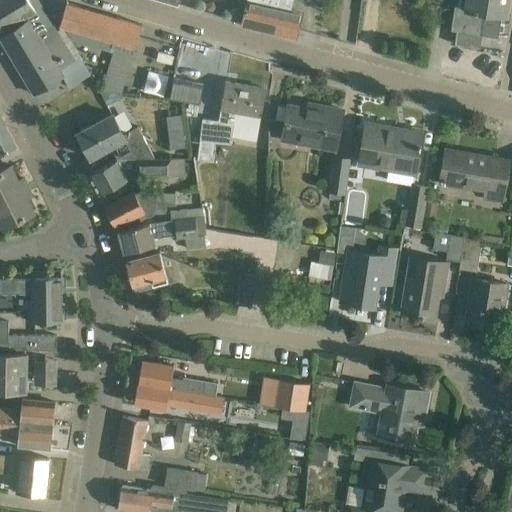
[(69,88),(86,78),(90,76),(88,73),(95,69),(87,57),(81,61),(78,57),(73,60),(58,34),(37,0),(0,0),(0,38),(34,95),(63,77),(69,88)]
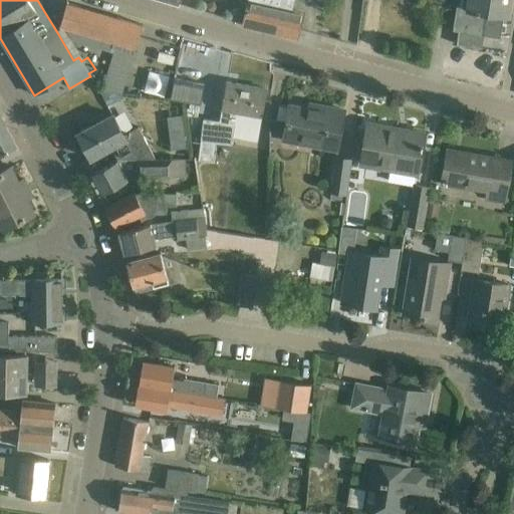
[(291,12),(294,0),(248,0),(248,2),(247,2),(242,26),(298,39),(303,14),(291,12)]
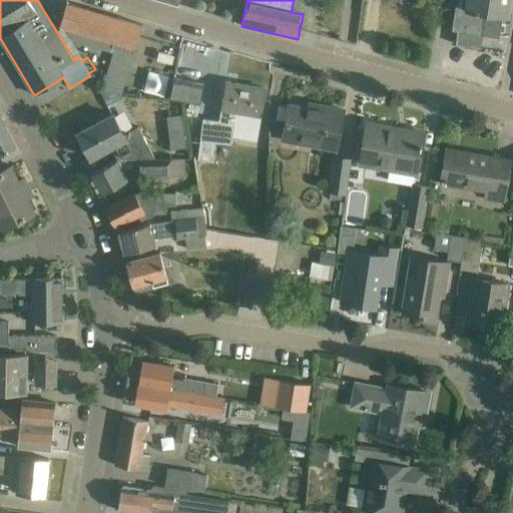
[(463,0),(462,8),(456,7),(453,30),(458,31),(483,35),(499,37),(502,14),(508,15),(510,0),(463,0)]
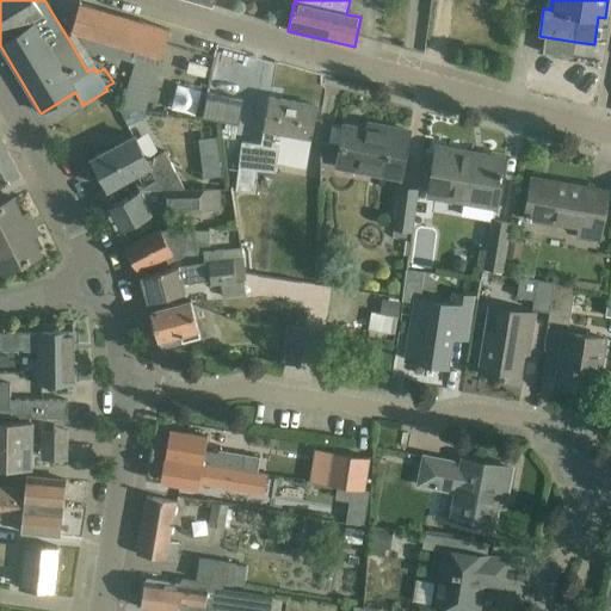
[(159,66),(161,57),(170,30),(79,4),(73,26),(68,30),(74,39),(91,44),(92,37),(135,50),(133,57),(159,66)]
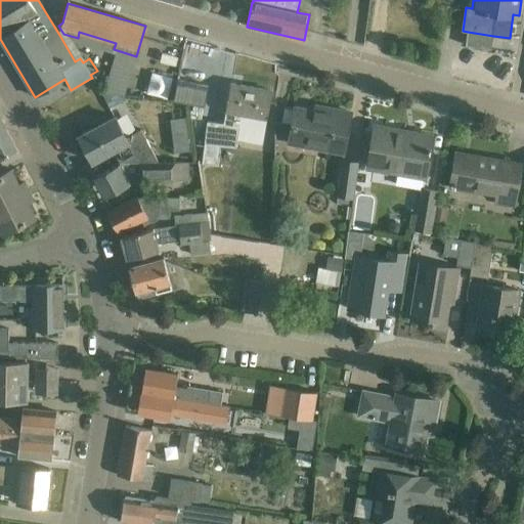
[(491,50),(493,36),(468,32),(466,46),(491,50)]
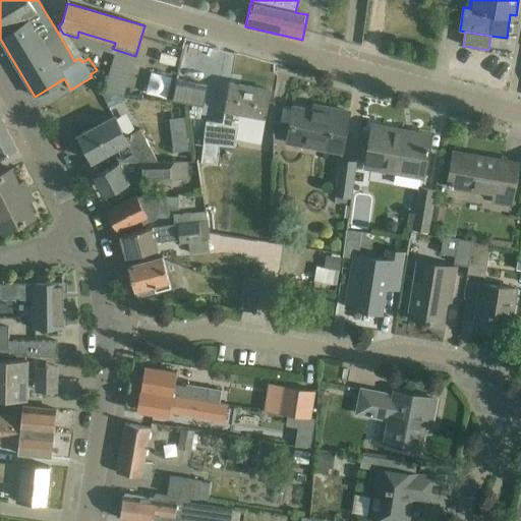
[(148,93),(167,97),(172,75),(153,70),(148,93)]
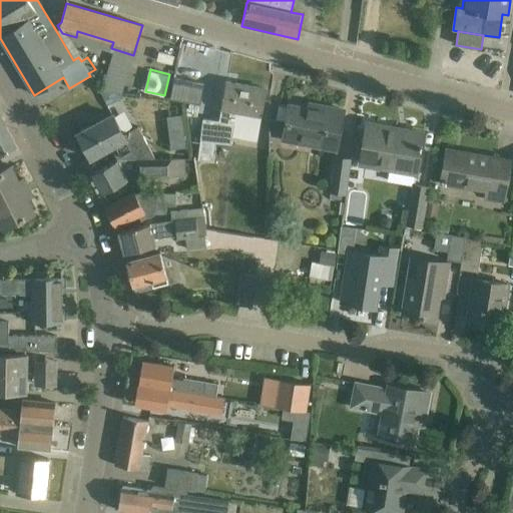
[(204,82),(174,76),(170,95),(184,98),(187,111),(203,114),(205,102),(200,101),(204,82)]
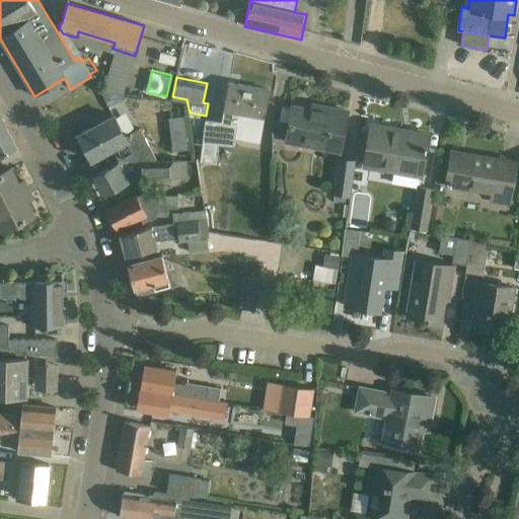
[(206,120),(201,161),(216,163),(219,143),(233,146),(239,115),(264,119),(267,101),(269,91),(229,83),(225,103),(222,123),(206,120)]
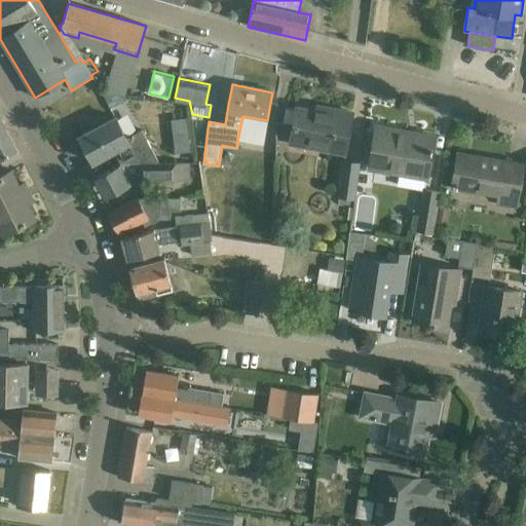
[(295,108),(292,126),(295,127),(292,141),(325,146),(324,150),(345,154),(352,113),(316,107),(316,111),(295,108)]
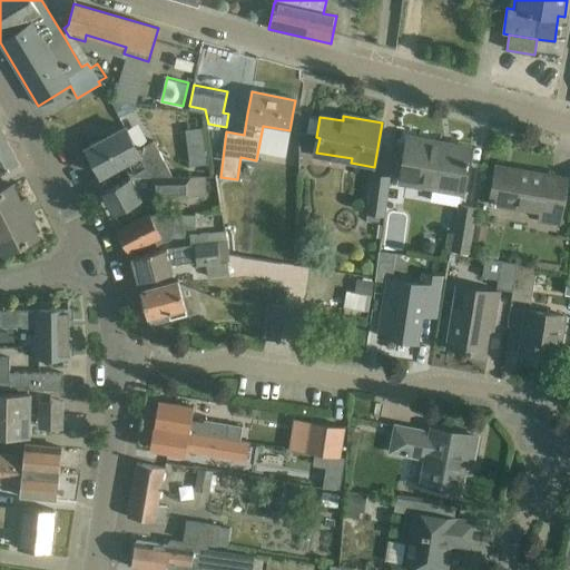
[(106,138),(86,148),(92,161),(90,163),(96,175),(99,174),(100,176),(124,164),(130,178),(172,177),(153,141),(136,149),(125,128),(106,138)]
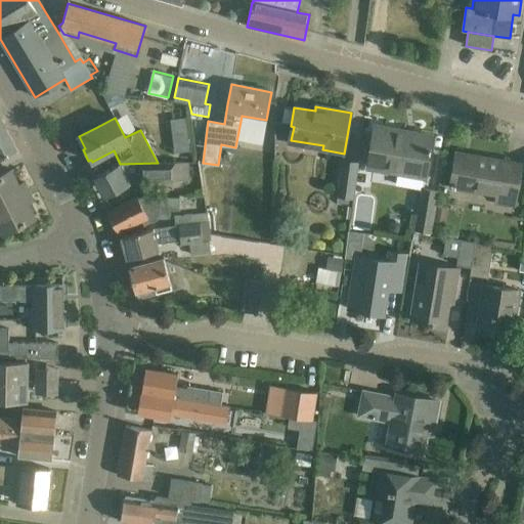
[(370,146),(367,167),(398,173),(395,185),(422,189),(422,188),(423,189),(425,177),(429,157),(432,137),(375,127),(370,146)]
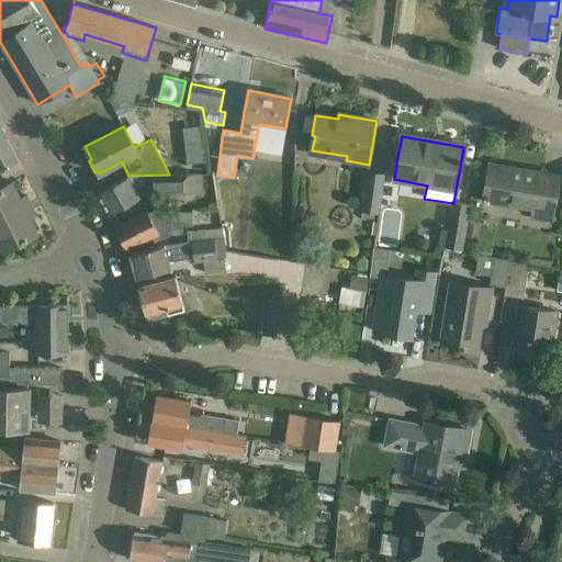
[(0,170),(19,160),(7,137),(0,139),(0,170)]
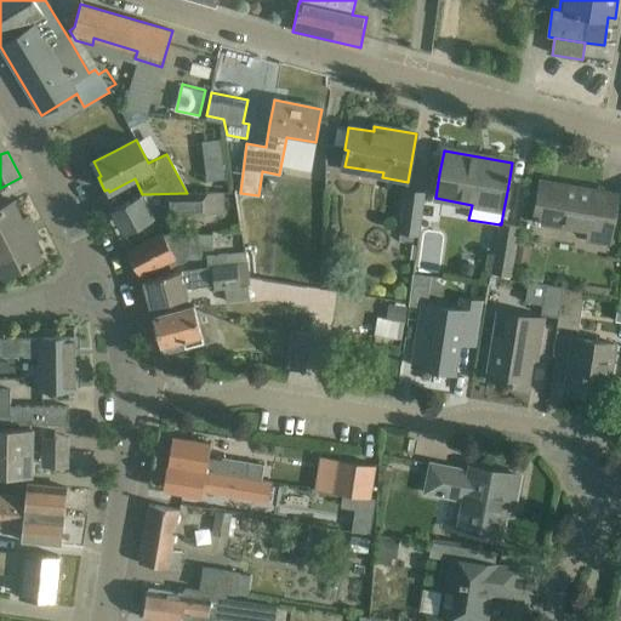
[(224,166),(205,169),(206,181),(226,178),(224,166)]
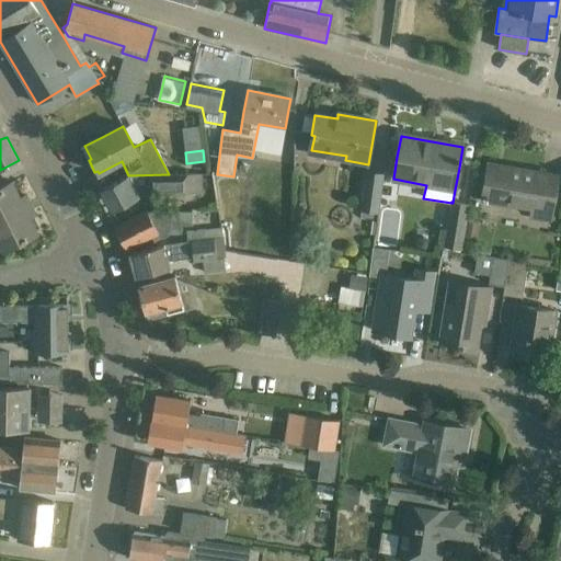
[(488,164),(484,185),(482,198),(533,207),(530,217),(550,220),(558,176),(488,164)]
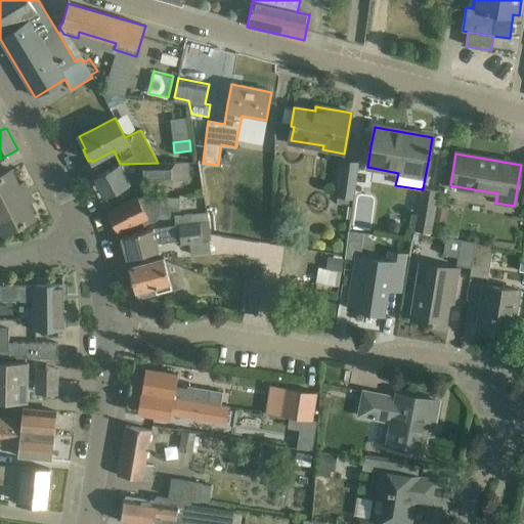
[(343,162),(338,197),(353,199),(358,164),(343,162)]
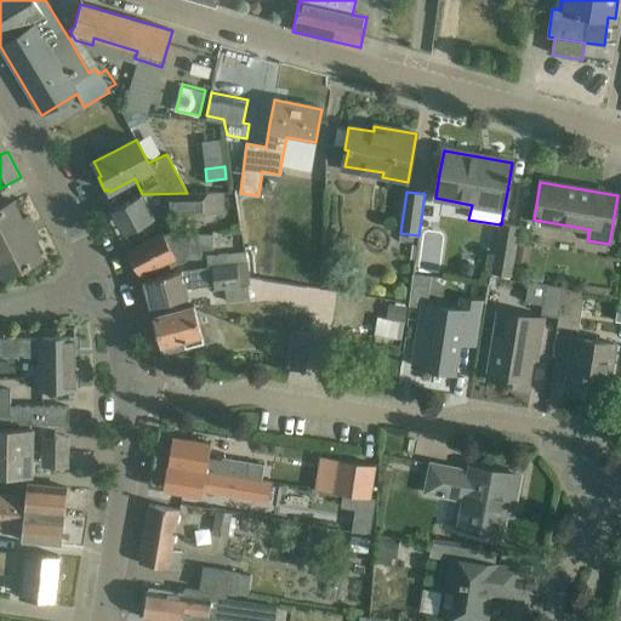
[(121,237),(142,226),(155,218),(153,212),(165,212),(165,216),(208,216),(208,212),(209,212),(209,201),(222,203),(222,193),(187,193),(142,194),(108,212),(121,237)]
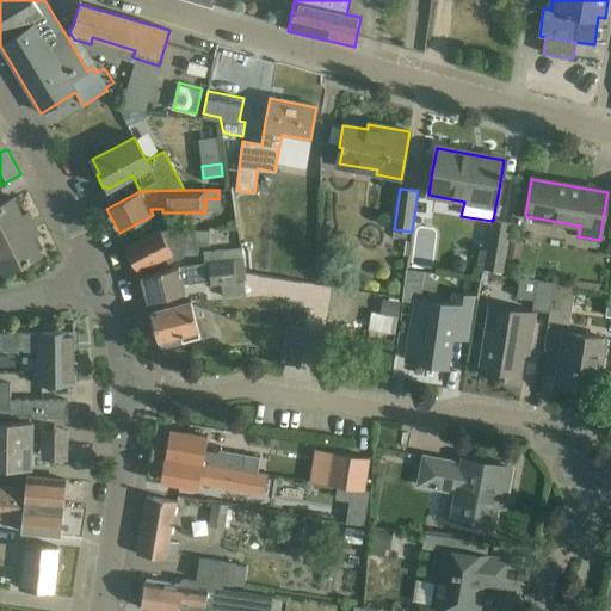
[(0,239),(32,223),(28,214),(20,217),(12,199),(0,204),(0,239)]
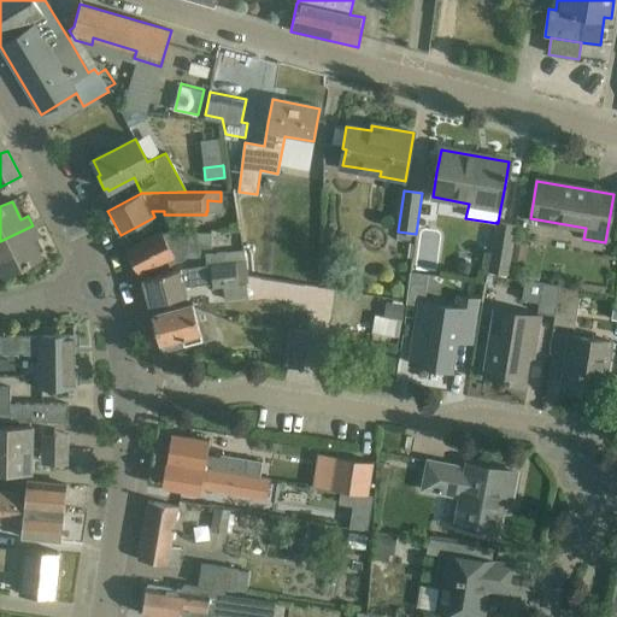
[(497,223),(488,270),(506,272),(515,225),(498,223),(497,222),(497,223)]
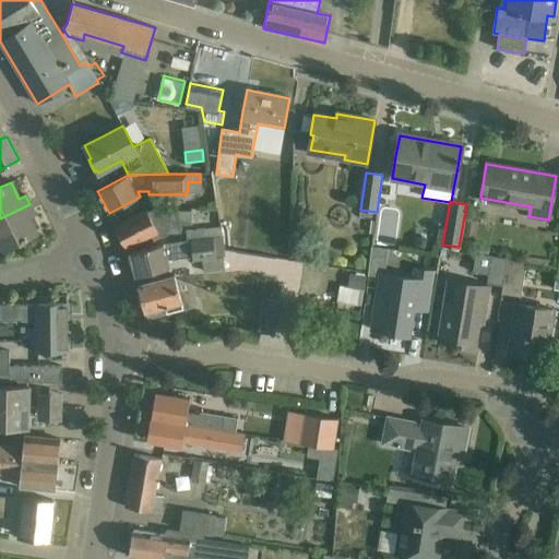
[(33,211),(30,204),(0,218),(0,239),(3,246),(22,236),(23,238),(27,236),(26,234),(35,230),(27,214),(33,211)]
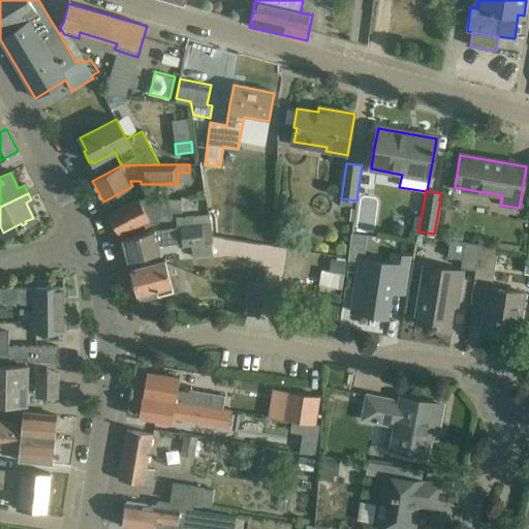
[(172,220),(173,213),(181,213),(181,200),(137,199),(110,214),(120,234),(143,222),(146,228),(161,220),(172,220)]
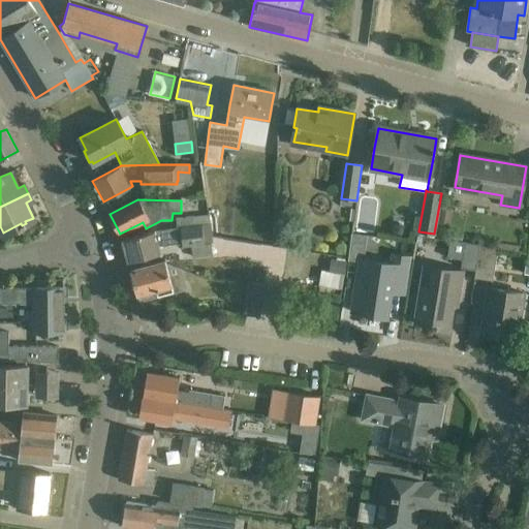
[(362,200),(359,224),(369,225),(372,201),(362,200)]
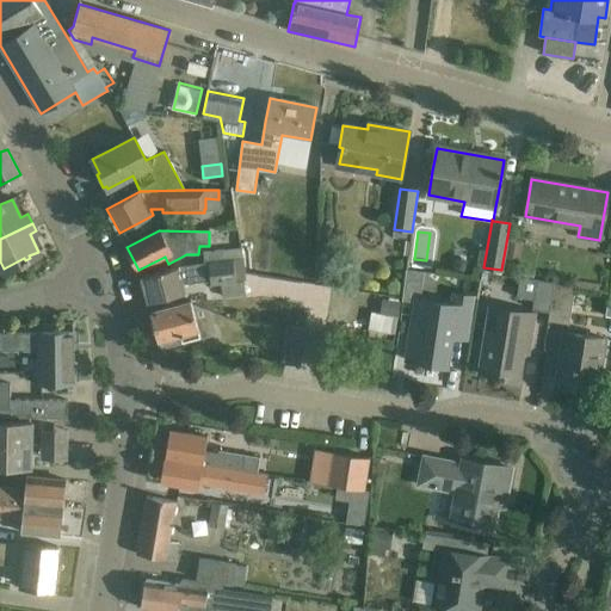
[(203,264),(241,259),(240,250),(202,254),(203,264)]
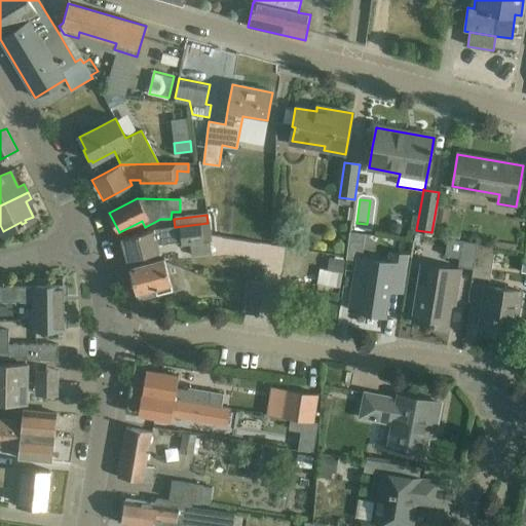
[(390,229),(392,233),(398,235),(402,232),(403,228),(401,224),(397,222),(391,225),(390,229)]
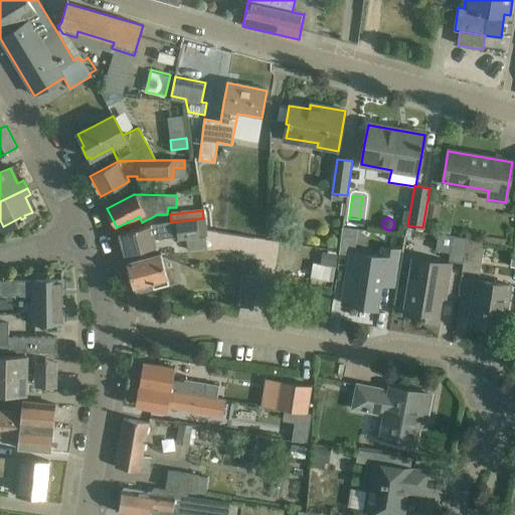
[(203,218),(171,222),(153,224),(119,233),(125,254),(156,246),(154,239),(177,236),(177,240),(186,238),(187,249),(206,247),(206,242),(221,245),(224,231),(204,227),(203,218)]
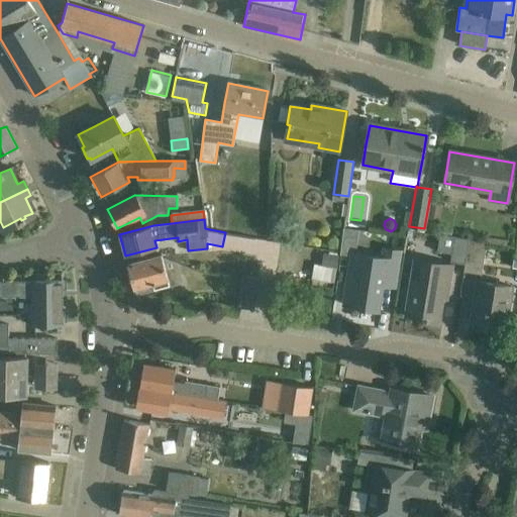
[(343,242),(358,244),(360,231),(345,229),(343,242)]
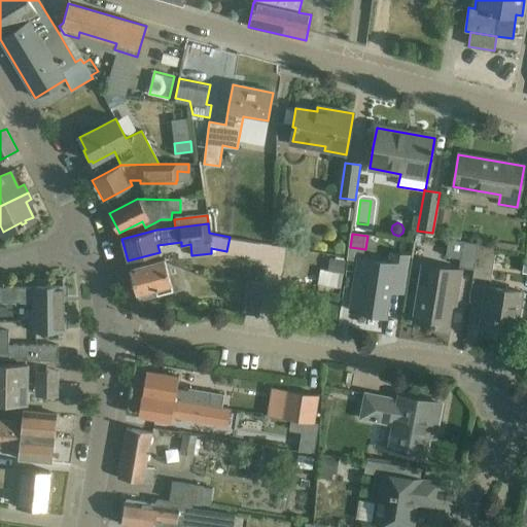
[(460,267),(472,269),(477,244),(462,241),(462,242),(437,238),(435,247),(447,249),(446,256),(461,259),(460,267)]
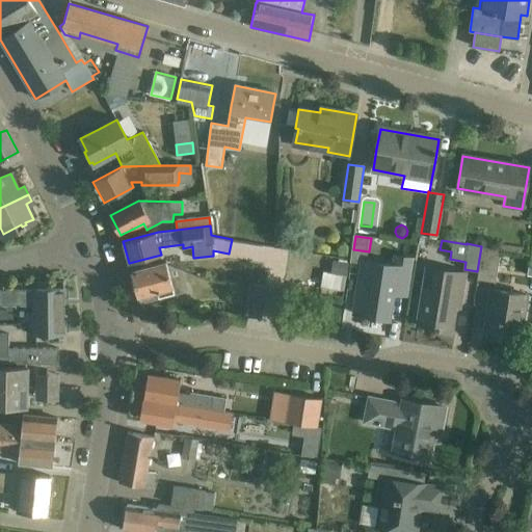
[(500,249),(481,246),(477,271),(476,280),(494,283),(500,249)]
